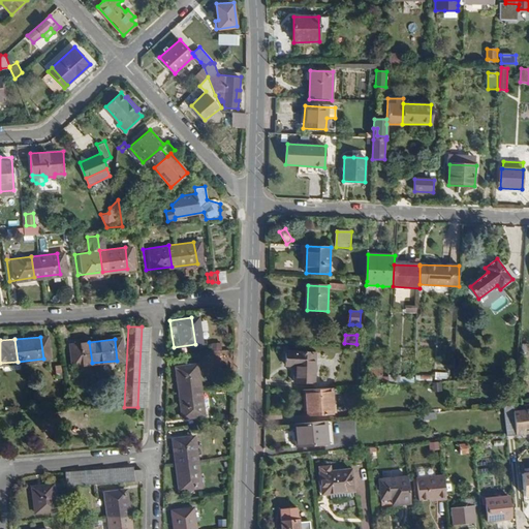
[(92,363),(89,342),(64,344),(66,366),(92,363)]
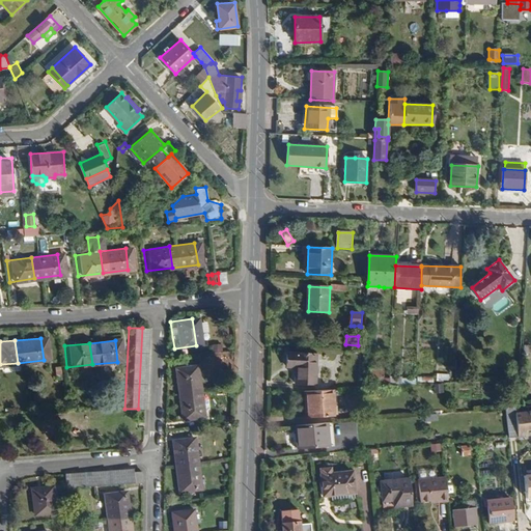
[(297,368),(296,384),(316,385),(317,356),(288,354),(288,367),(297,368)]
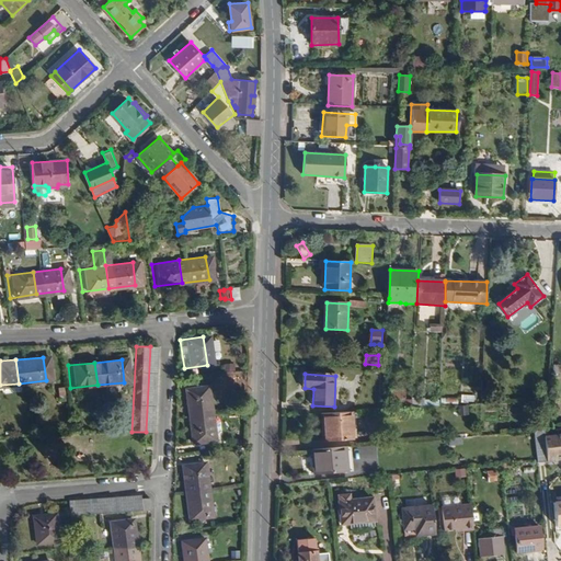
[(206,414),(203,387),(180,389),(183,416),(206,414)]
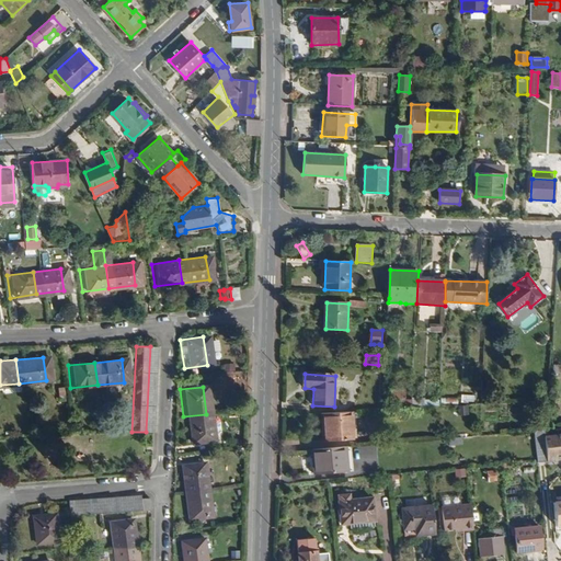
[(413,399),(413,392),(405,392),(405,399),(400,399),(400,404),(405,404),(405,409),(412,409),(413,399)]
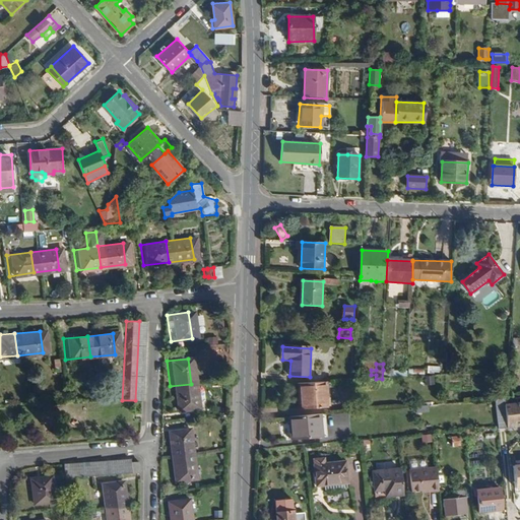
[(393,378),(393,370),(383,370),(382,379),(393,378)]
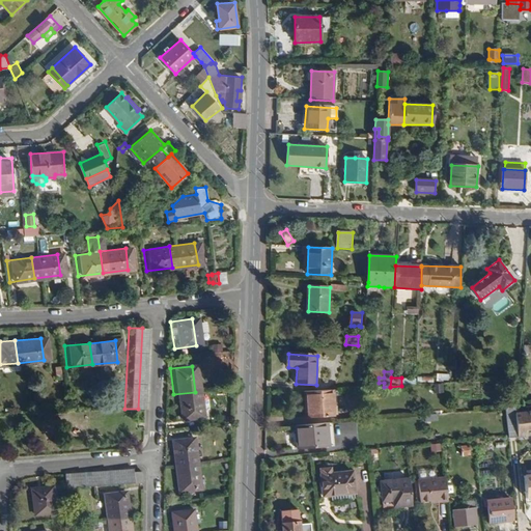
[(334,415),(333,390),(308,392),(309,417),(334,415)]
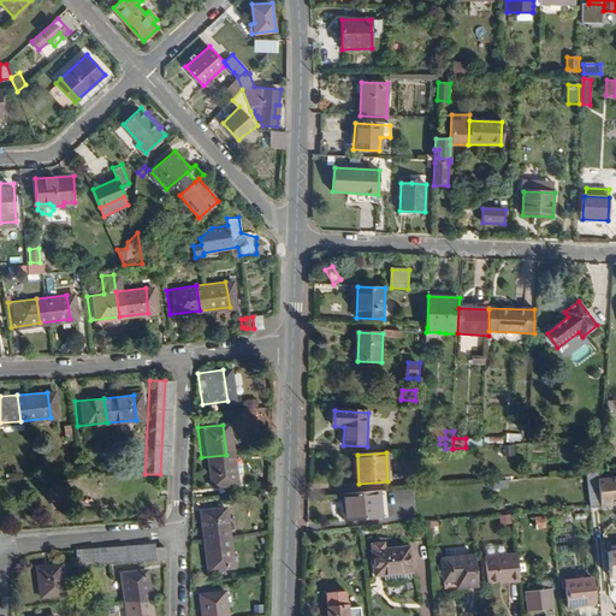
[(229,484),(226,455),(201,457),(205,487),(229,484)]
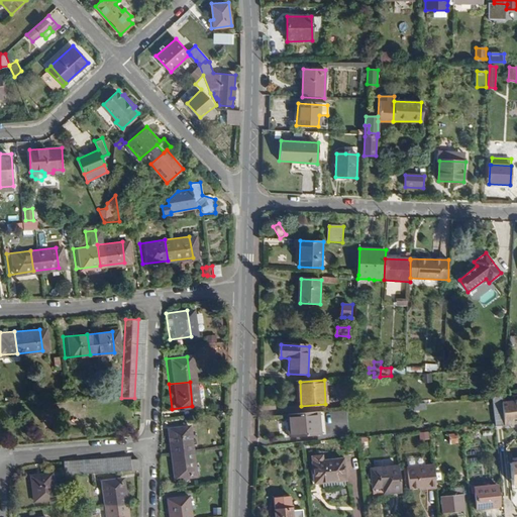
[(516,401),(503,402),(502,396),(493,397),(496,424),(496,427),(514,425),(514,422),(516,421),(516,401)]
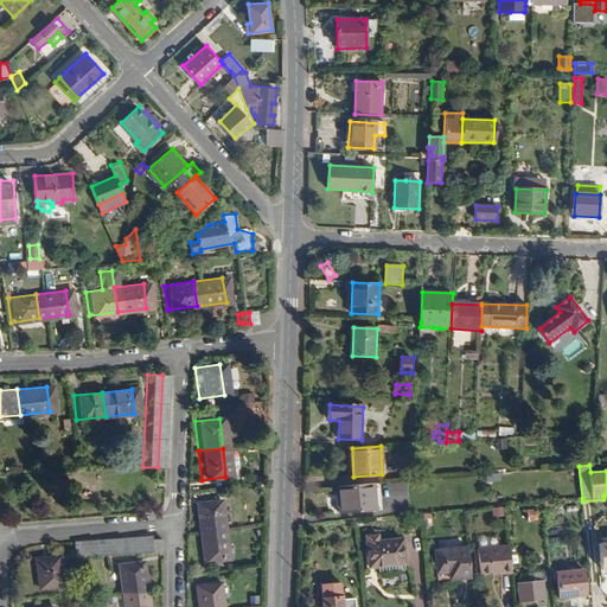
[(377,510),(375,484),(338,487),(340,513),(377,510)]
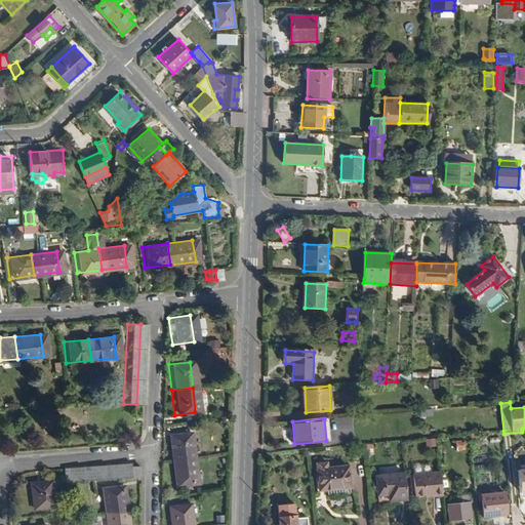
[(189,458),(186,433),(164,436),(167,461),(189,458)]
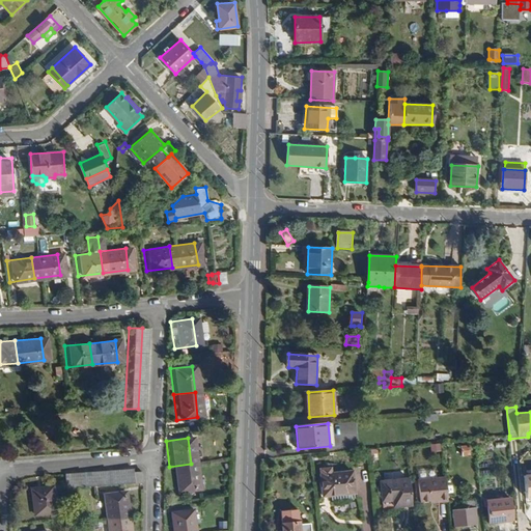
[(462,447),(463,456),(471,455),(470,446),(462,447)]
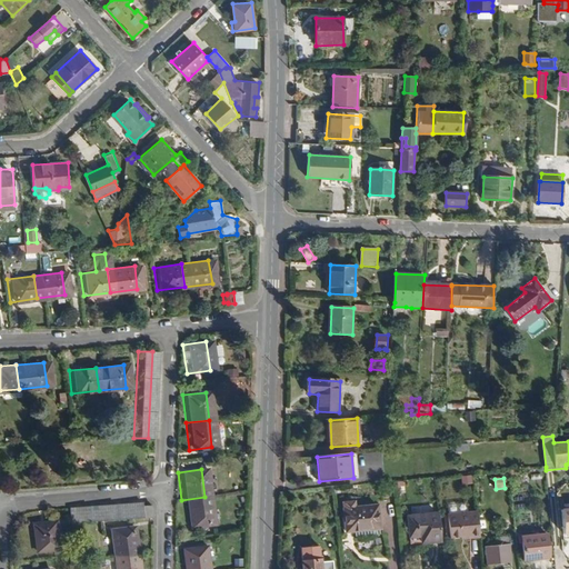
[(208,525),(205,497),(181,500),(185,528),(208,525)]
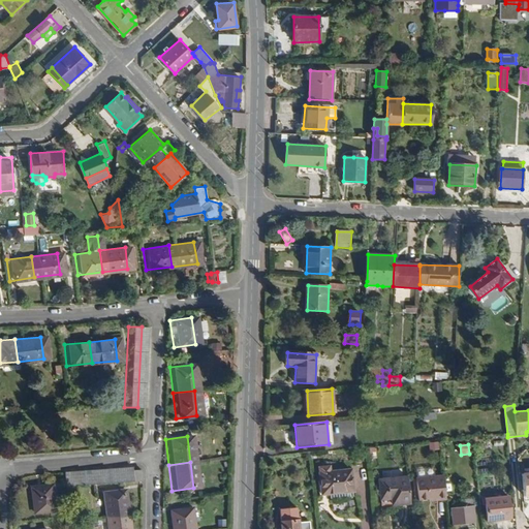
[(127,481),(126,470),(126,467),(57,472),(59,486),(127,481)]
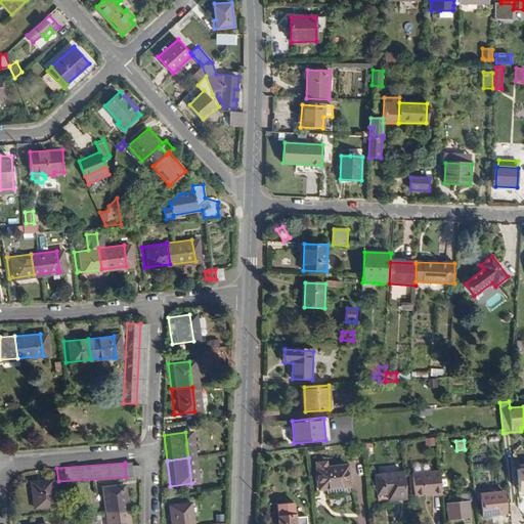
[(317,464),(320,490),(329,489),(329,494),(351,491),(350,486),(351,486),(349,466),(329,468),(328,463),(317,464)]
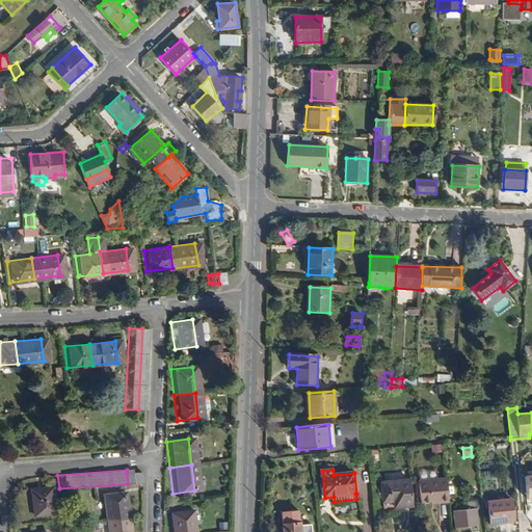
[(137,484),(136,473),(127,473),(128,484),(137,484)]
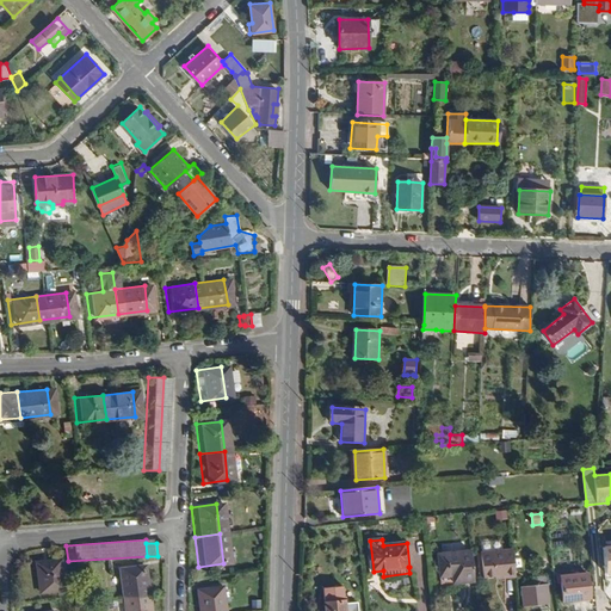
[(516,578),(513,550),(482,554),(485,578),(497,576),(497,579),(516,578)]
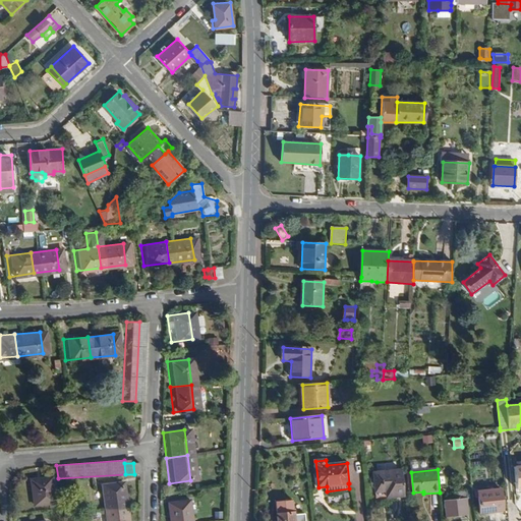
[(405,496),(402,470),(374,473),(377,493),(387,493),(387,498),(405,496)]
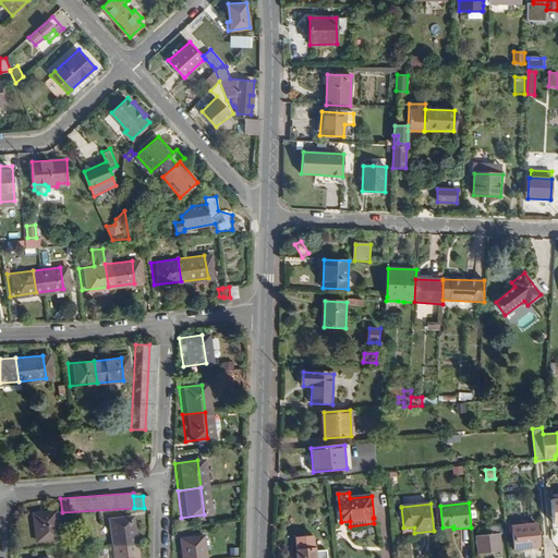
[(51,537),(48,510),(25,513),(29,541),(51,537)]
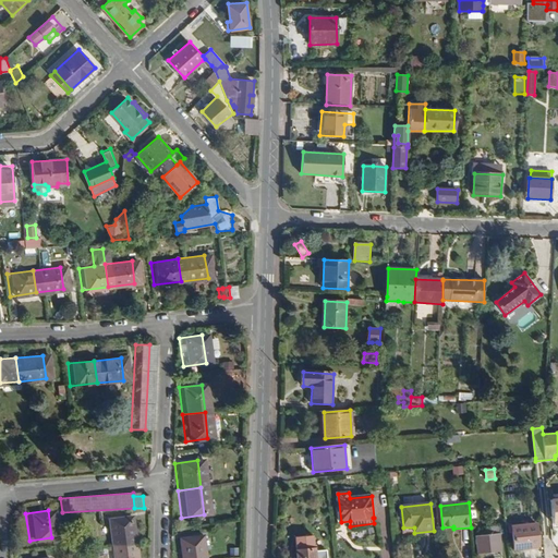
[(129,544),(125,517),(102,520),(106,546),(129,544)]
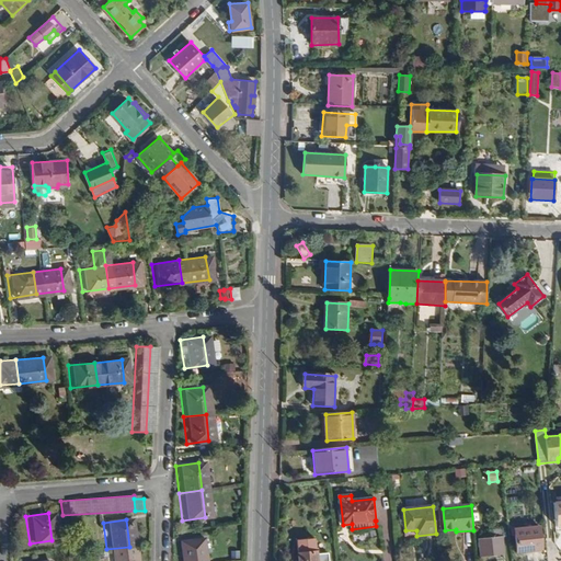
[(515,529),(518,552),(542,550),(539,527),(515,529)]
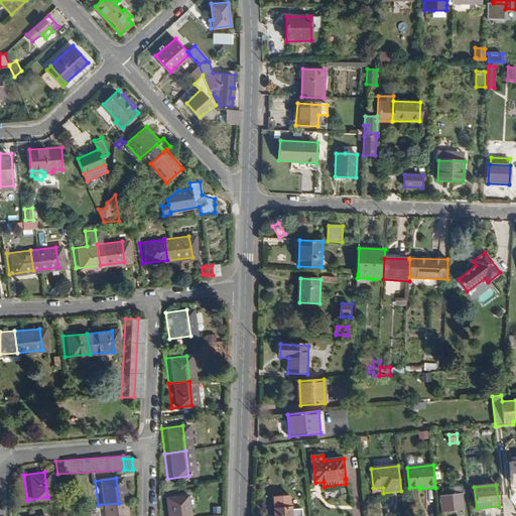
[(441,497),(443,512),(464,509),(462,495),(441,497)]
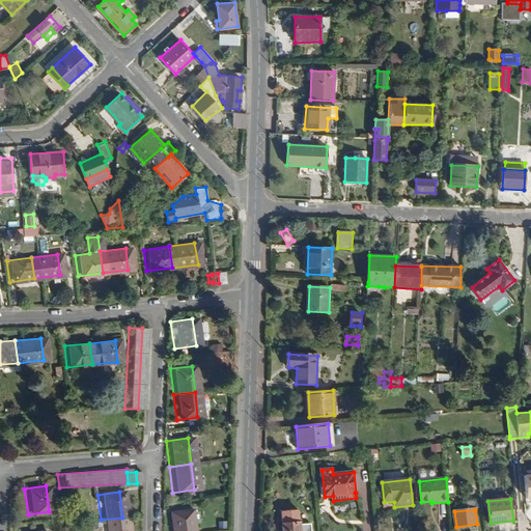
[(189,530),(187,510),(165,513),(167,530),(189,530)]
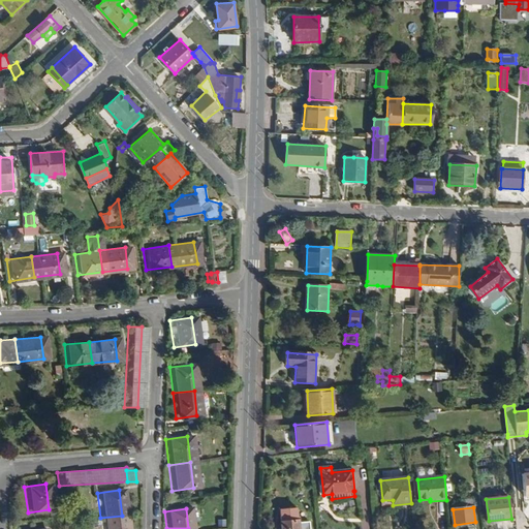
[(300,528),(299,515),(282,517),(282,528),(300,528)]
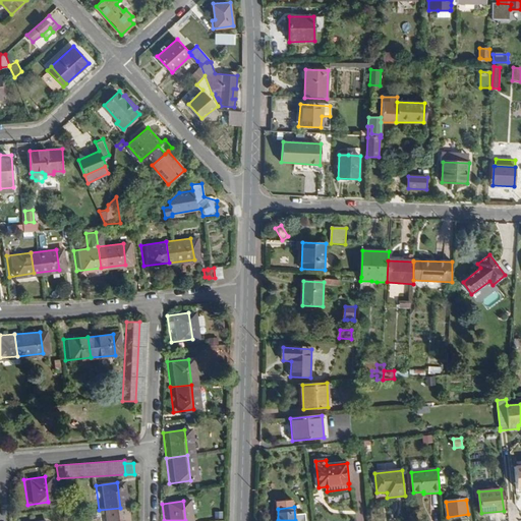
[(122,520),(120,508),(99,510),(100,520),(122,520)]
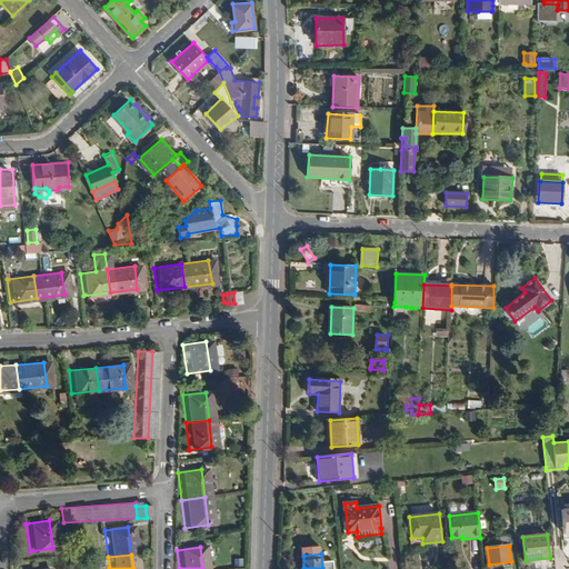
All buildings are outlined.
